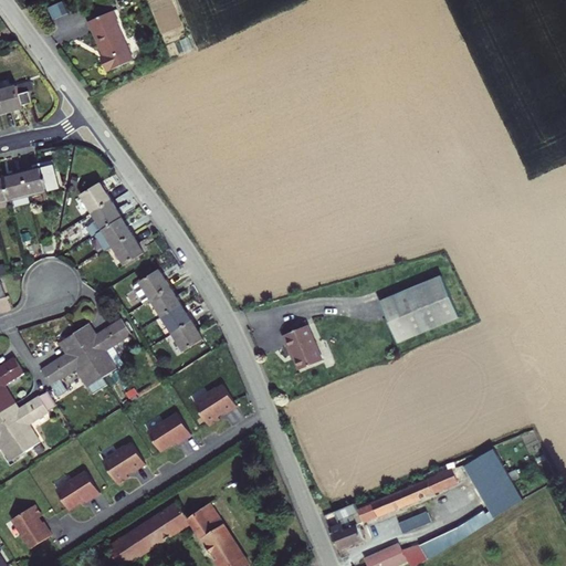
[(51,7),(55,18),(70,12),(65,0),(51,7)]
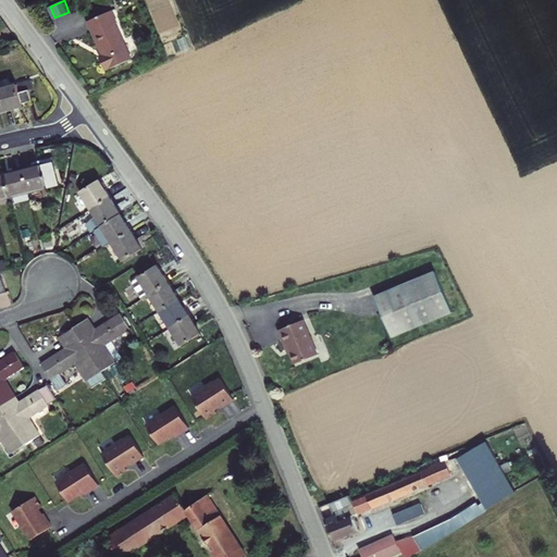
[(101,65),(123,56),(101,8),(79,17),(95,53),(91,54),(97,66),(100,64),(101,65)]
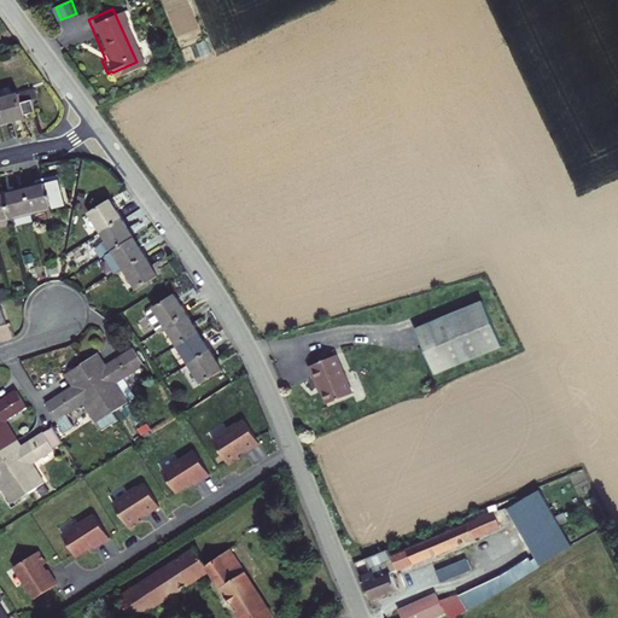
[(24,115),(21,103),(18,94),(0,98),(0,108),(4,123),(24,117),(24,115)]
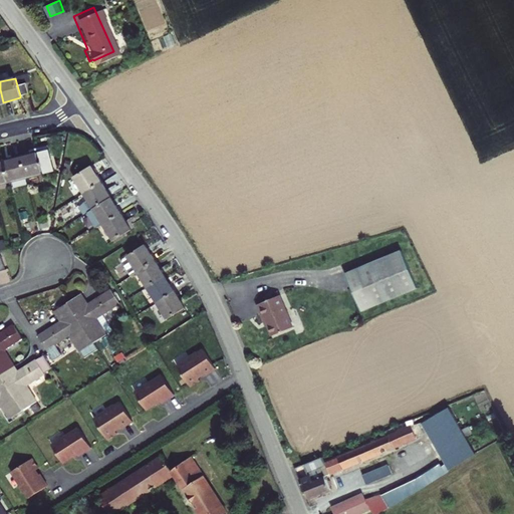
[(17,85),(20,95),(29,93),(26,83),(17,85)]
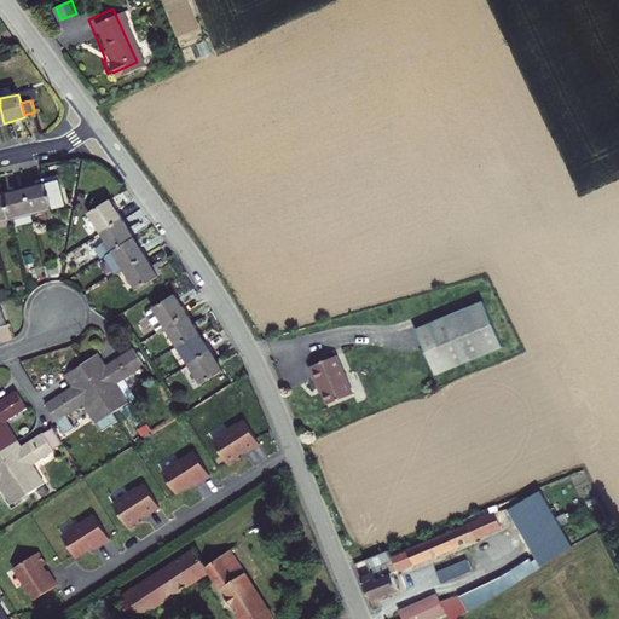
[(45,184),(27,189),(33,213),(67,204),(59,175),(44,180),(45,184)]
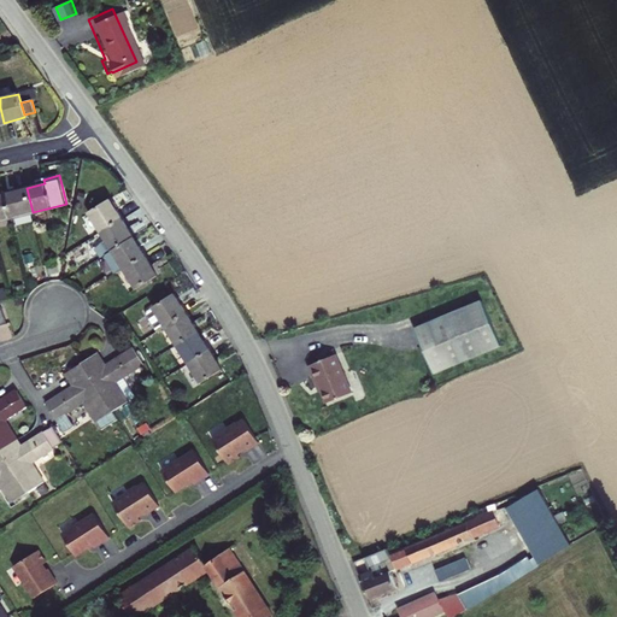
[(33,212),(27,188),(5,193),(11,218),(33,212)]
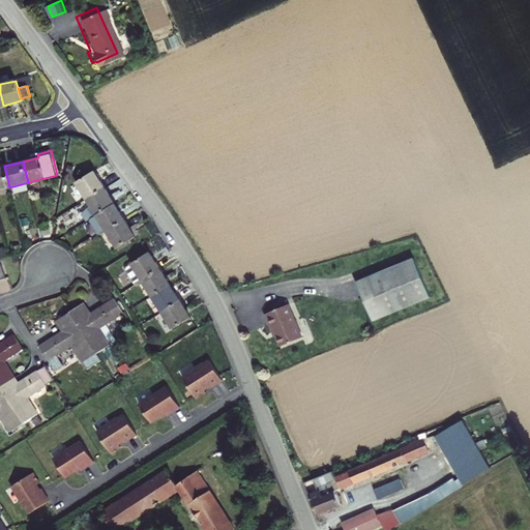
[(0,188),(9,187),(4,166),(0,167),(0,188)]
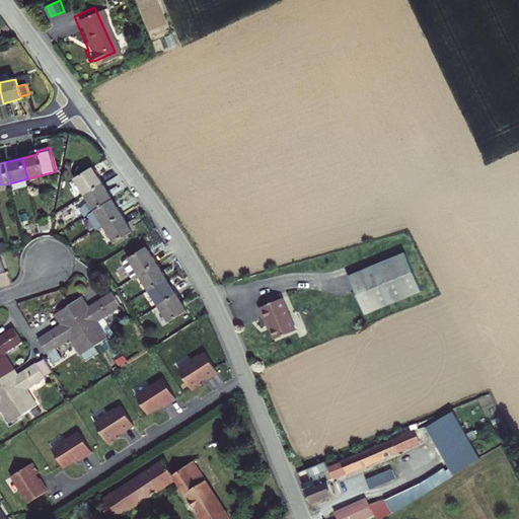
[(74,178),(85,195),(102,184),(91,167),(74,178)]
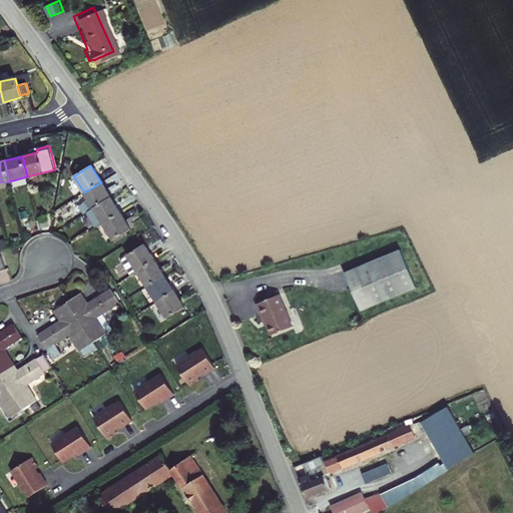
[(111,197),(101,182),(84,192),(88,199),(85,201),(86,201),(80,207),(84,214),(88,212),(111,197)]
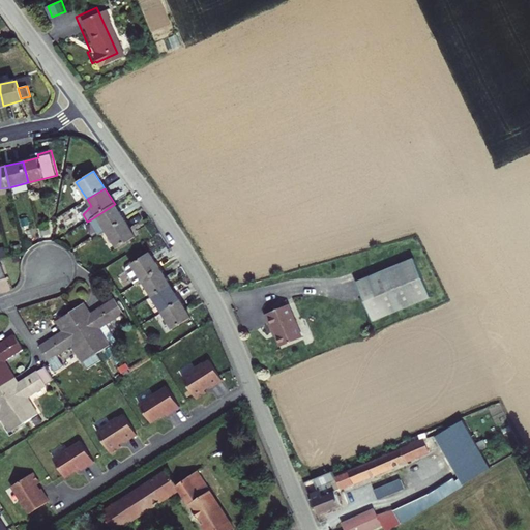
[(100,234),(107,231),(124,219),(115,204),(91,219),(100,234)]
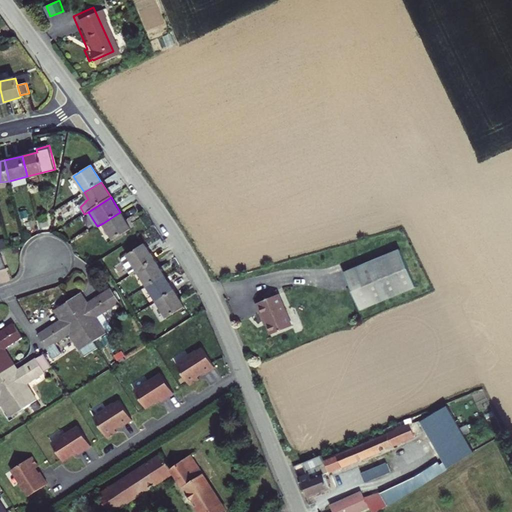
[(130,227),(120,212),(103,223),(113,238),(130,227)]
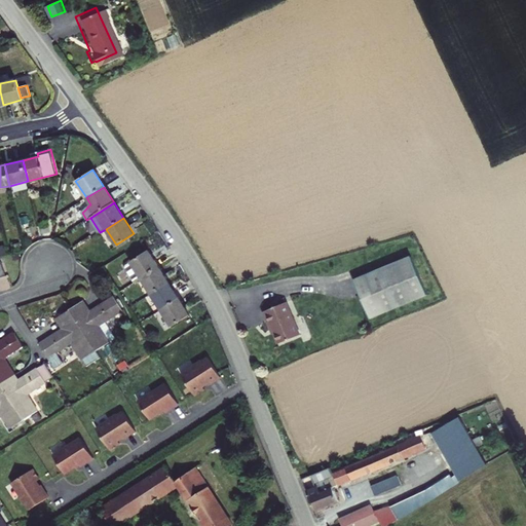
[(141,278),(159,267),(148,251),(130,262),(130,263),(126,265),(125,269),(135,283),(141,278)]
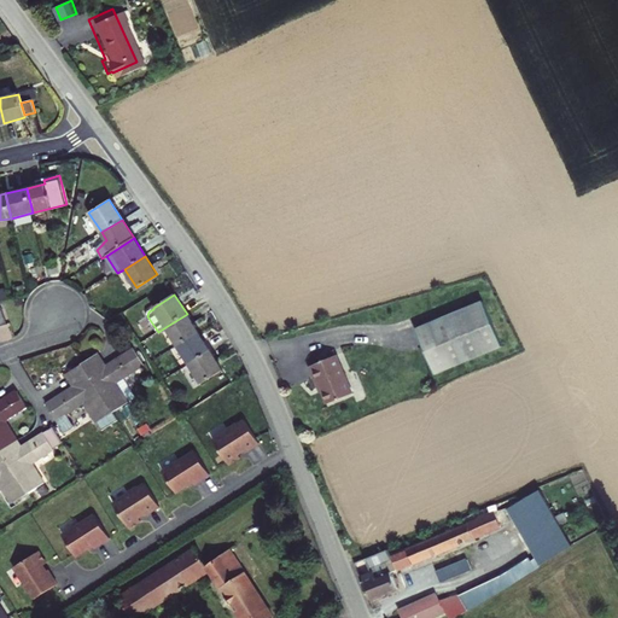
[(484,297),(417,324),(433,368),(502,343),(484,297)]
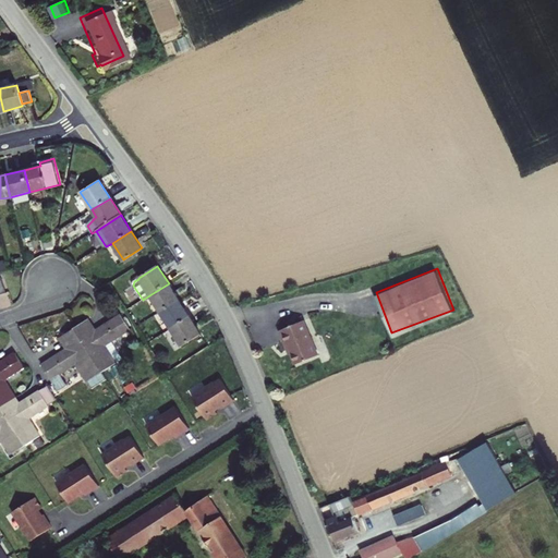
[(160,312),(179,301),(169,283),(149,295),(160,312)]
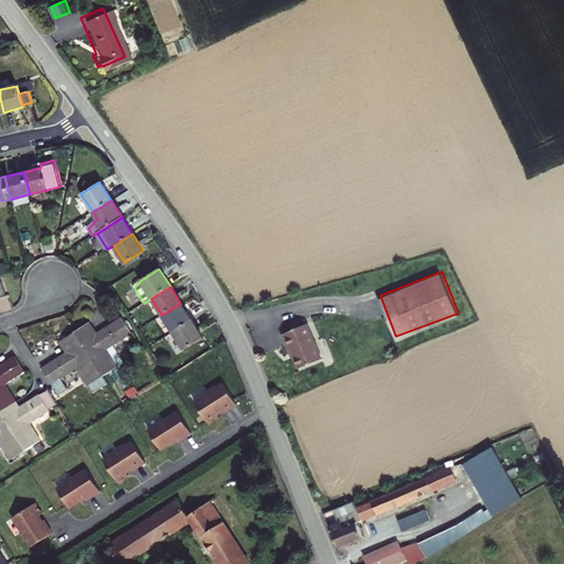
[(192,321),(181,304),(162,315),(173,332),(192,321)]
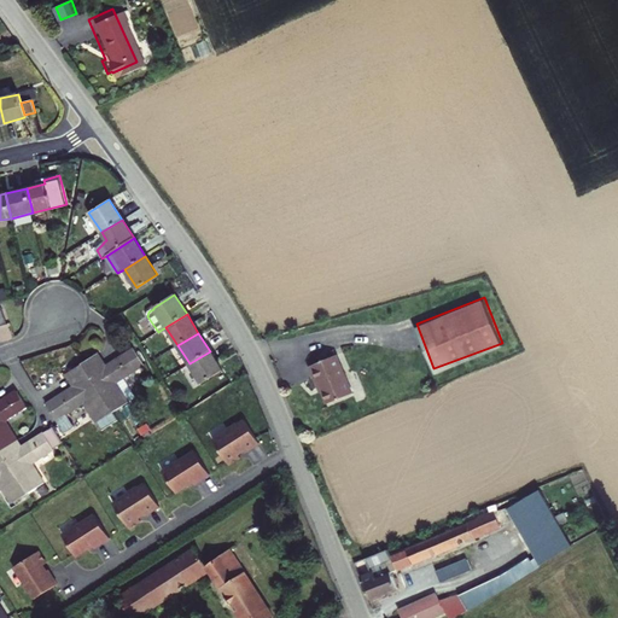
[(336,348),(308,357),(315,377),(318,377),(325,396),(350,386),(336,348)]
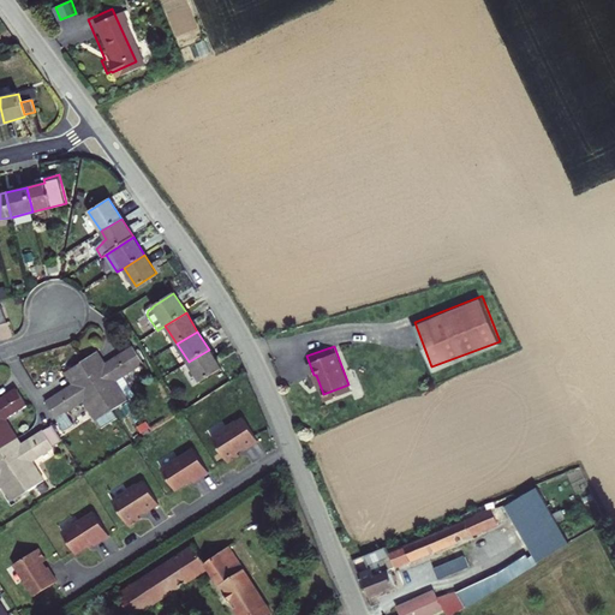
[(96,352),(81,362),(112,411),(132,396),(126,387),(120,389),(115,381),(143,364),(132,347),(105,365),(96,352)]
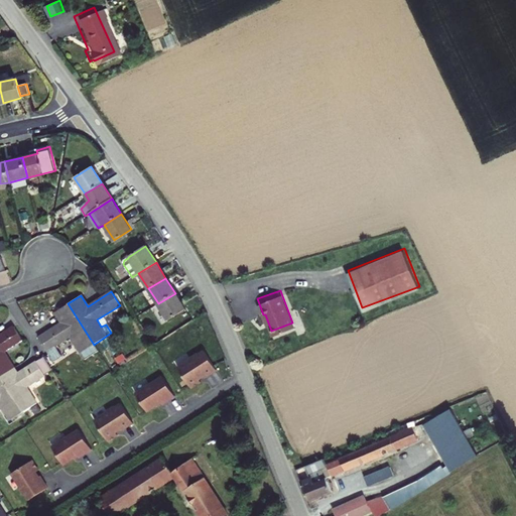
[(185,308),(175,293),(158,303),(168,319),(185,308)]
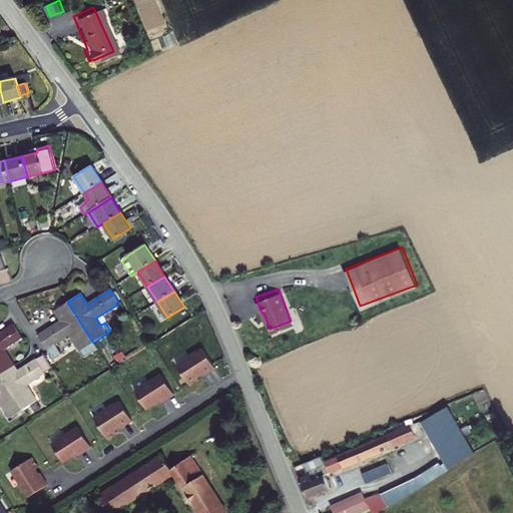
[(97,349),(93,343),(67,302),(55,310),(61,321),(38,336),(53,359),(61,354),(54,344),(70,335),(84,357),(97,349)]
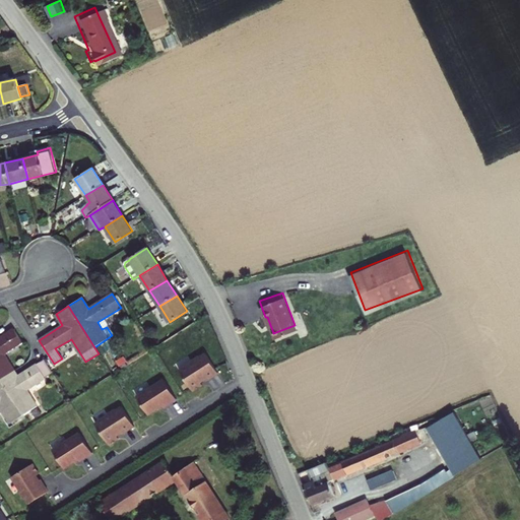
[(0,377),(1,379),(13,371),(14,371),(4,354),(22,342),(14,329),(0,337),(0,377)]
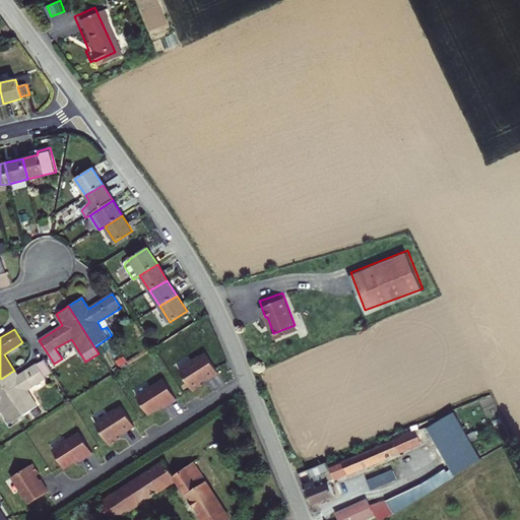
[(179,371),(192,392),(202,386),(200,383),(205,380),(206,381),(217,374),(205,353),(200,358),(199,356),(191,362),(192,363),(179,371)]
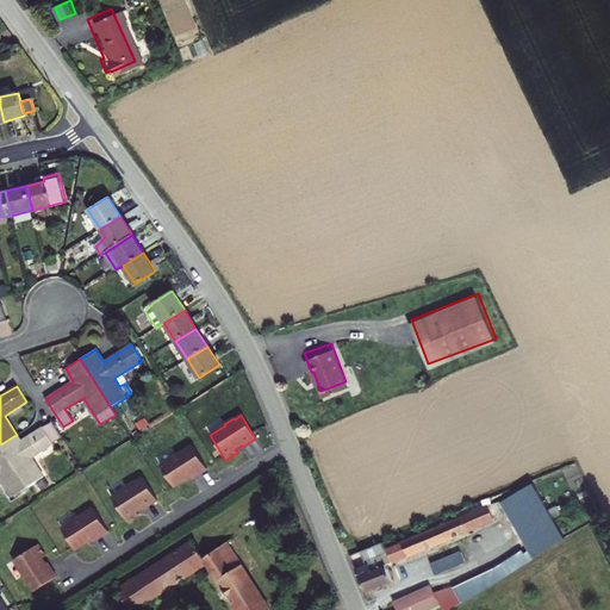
[(20,441),(16,435),(1,444),(27,487),(44,477),(31,458),(53,444),(51,442),(61,436),(51,421),(20,441)]
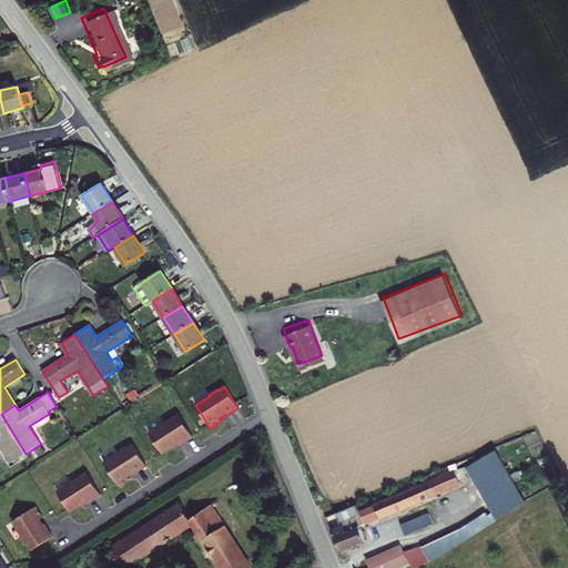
[(26,454),(1,414),(0,414),(0,445),(11,463),(26,454)]
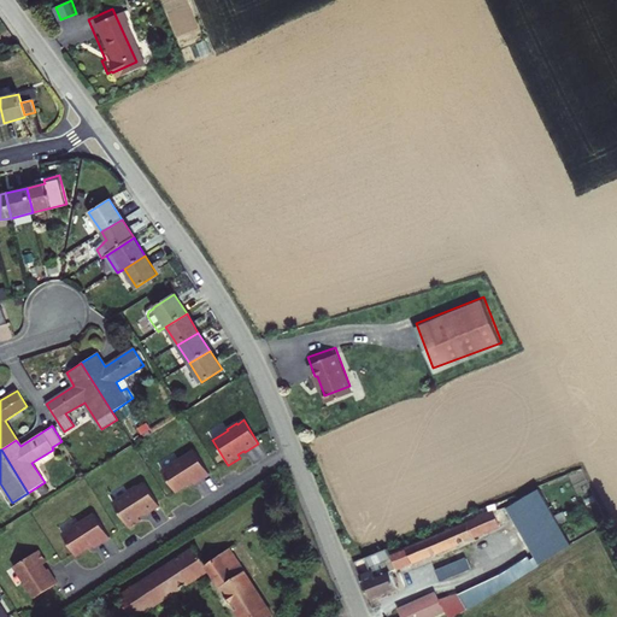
[(194,485),(209,475),(194,451),(162,471),(175,493),(192,482),(194,485)]
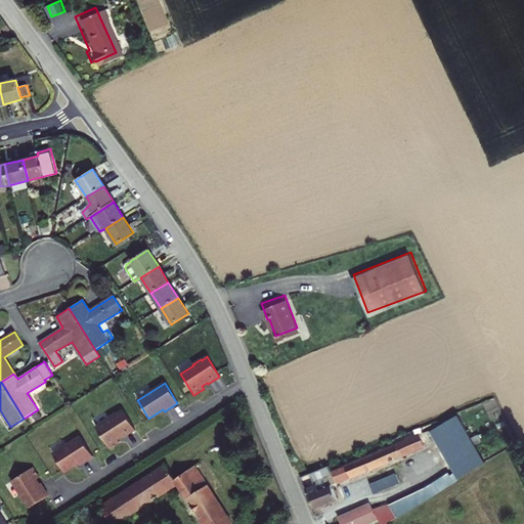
[(95,428),(108,448),(119,442),(117,439),(122,436),(123,438),(135,430),(123,410),(117,415),(116,412),(107,419),(108,420),(95,428)]
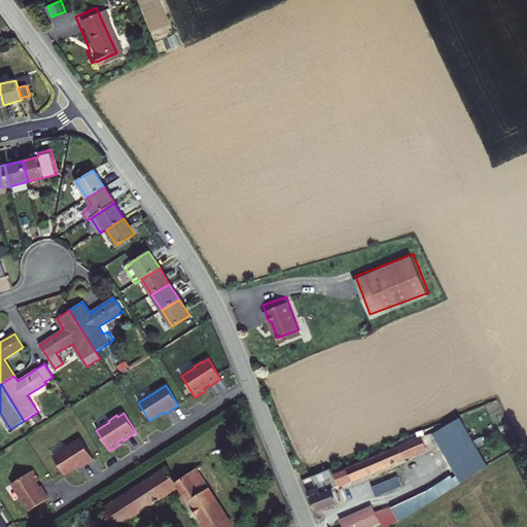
[(486,456),(462,413),(431,430),(458,472),(486,456)]
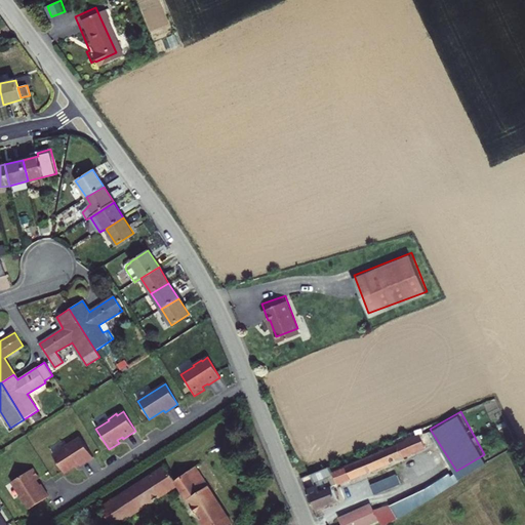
[(418,430),(331,462),(329,457),(311,465),(315,476),(307,479),(314,499),(335,491),(330,479),(423,442),(418,430)]
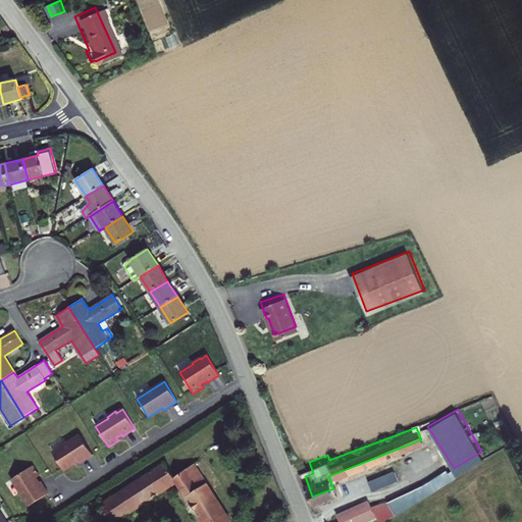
[(80,463),(92,455),(80,435),(52,453),(63,470),(79,462),(80,463)]
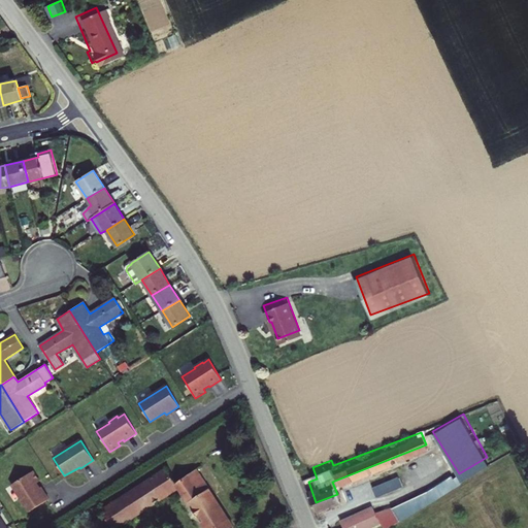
[(381,521),(455,474),(450,466),(374,510),(376,515),(381,521)]
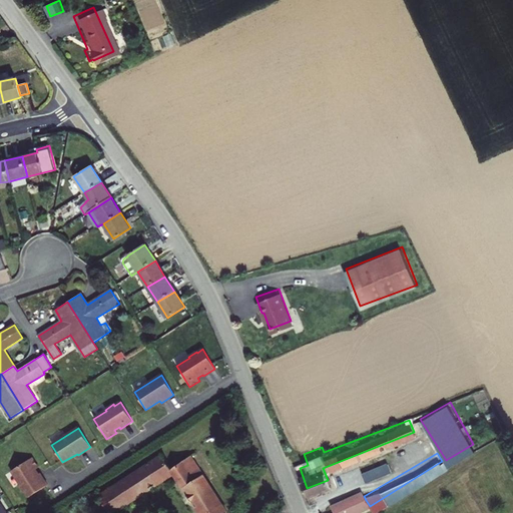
[(162,455),(101,495),(111,512),(112,512),(174,474),(199,512),(226,512),(227,512),(192,458),(172,470),(162,455)]
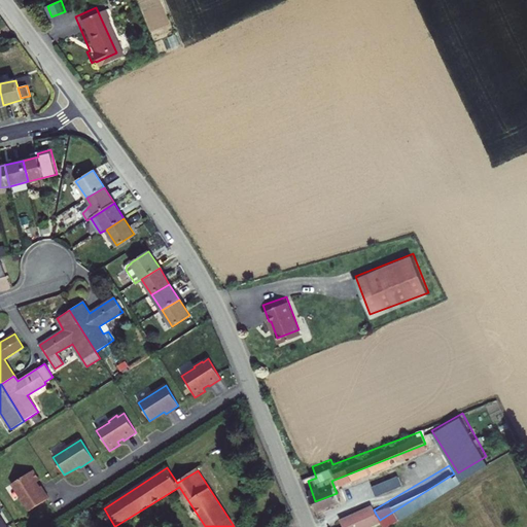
[(25,505),(29,512),(48,498),(40,487),(39,487),(36,483),(39,481),(32,470),(11,484),(20,497),(19,497),(24,505),(25,505)]
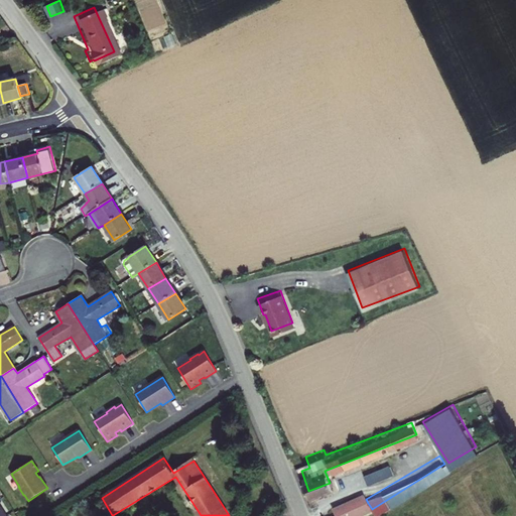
[(392,465),(366,476),(370,485),(396,475),(392,465)]
